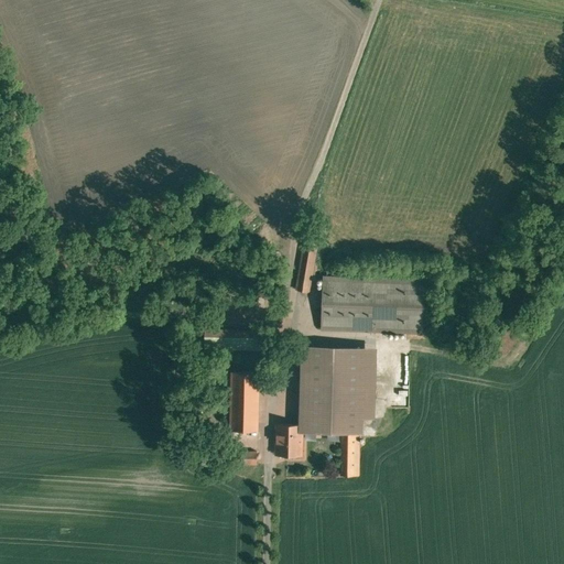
[(299,290),(311,292),(320,243),(307,241),(299,290)]
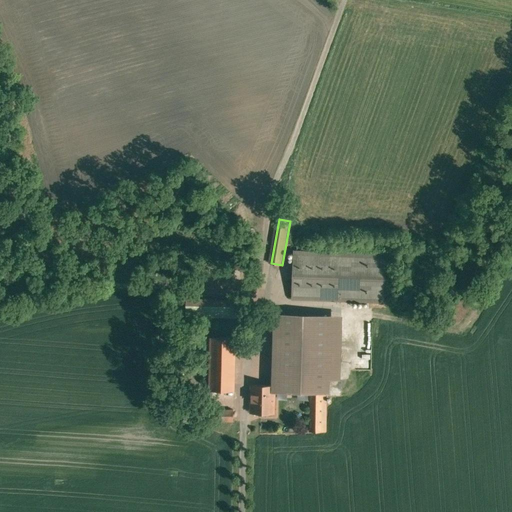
[(387,303),(389,254),(294,251),(293,299),(387,303)]
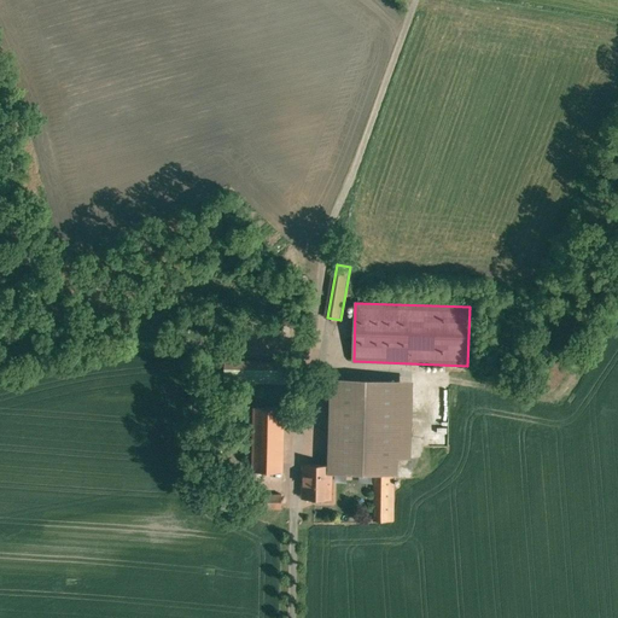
[(290,362),(227,361),(227,384),(290,384),(290,362)]
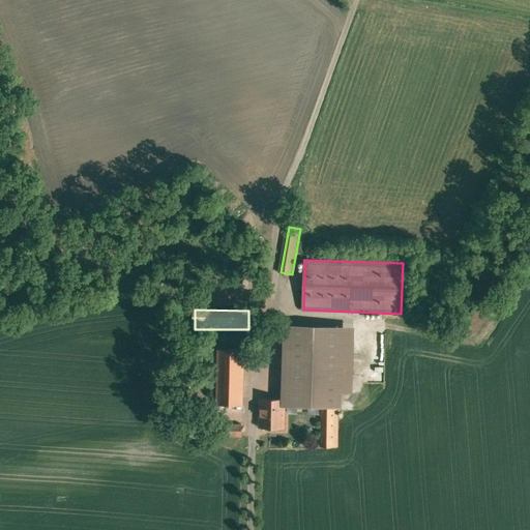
[(283,399),(261,399),(260,428),(286,429),(287,406),(322,407),(340,407),(354,408),(356,327),(285,325),(283,399)]
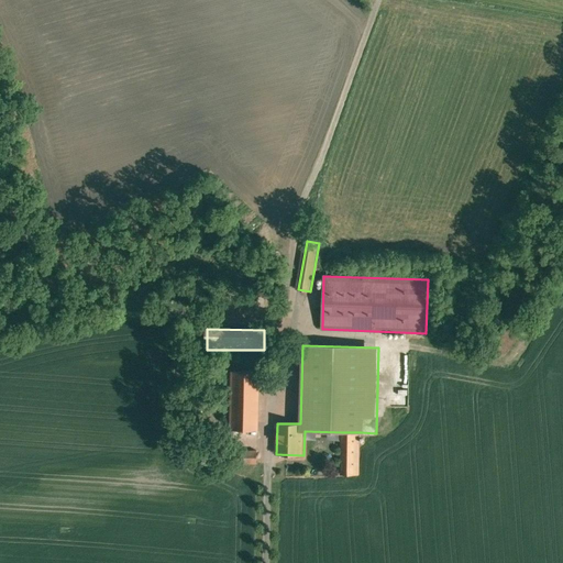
[(244,370),(242,431),(258,431),(261,371),(244,370)]
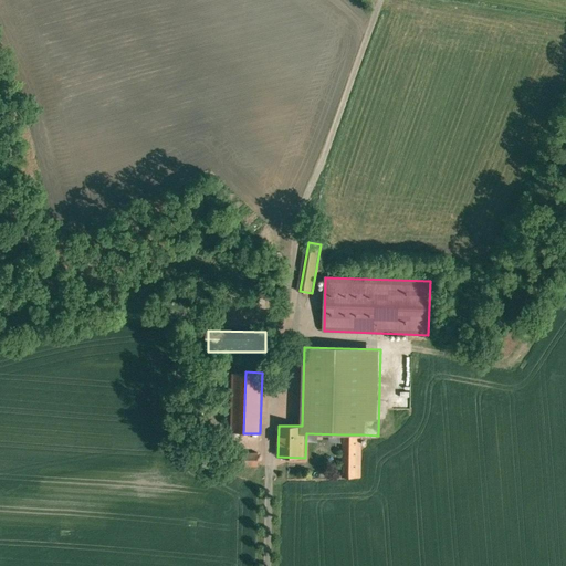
[(363,435),(344,435),(344,479),(363,479),(363,435)]
